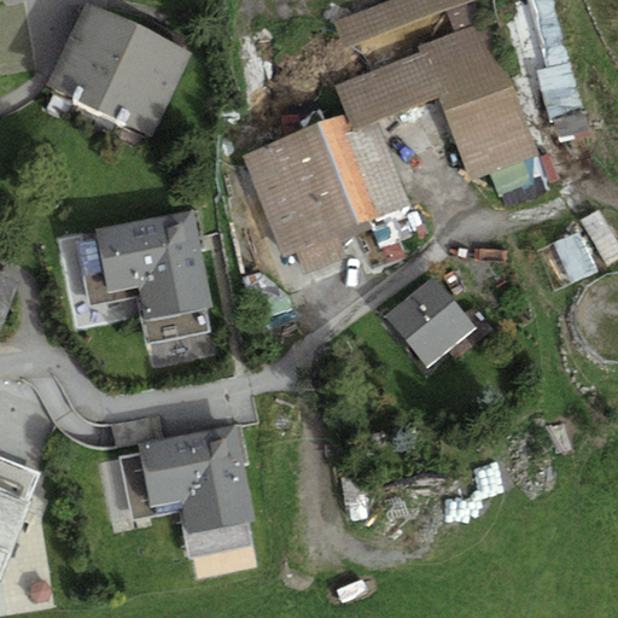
[(336,85),(348,114),(354,129),(378,120),(437,97),(471,180),(540,153),(488,22),(481,24),(472,3),(478,0),(388,0),(333,22),(345,50),(445,10),(455,31),(418,46),(419,51),(336,85)]
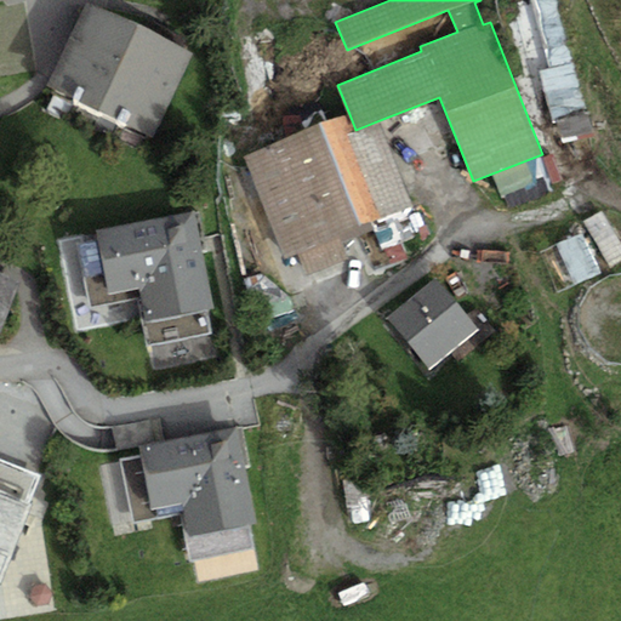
[(559,0),(531,0),(550,69),(540,72),(553,121),(558,120),(563,143),(594,135),(559,0)]
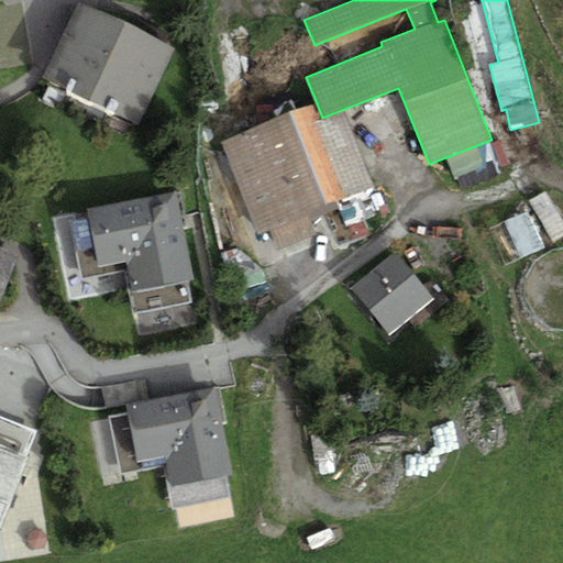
[(175,48),(78,2),(42,77),(139,123),(175,48)]
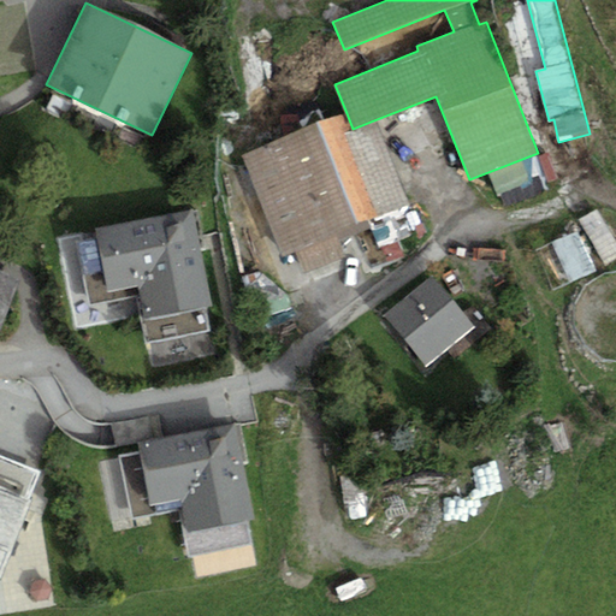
[(410,203),(377,119),(353,129),(347,113),(241,155),(282,256),(295,252),(303,273),(347,255),(341,241),(371,227),(379,247),(412,234),(401,208),(410,203)]
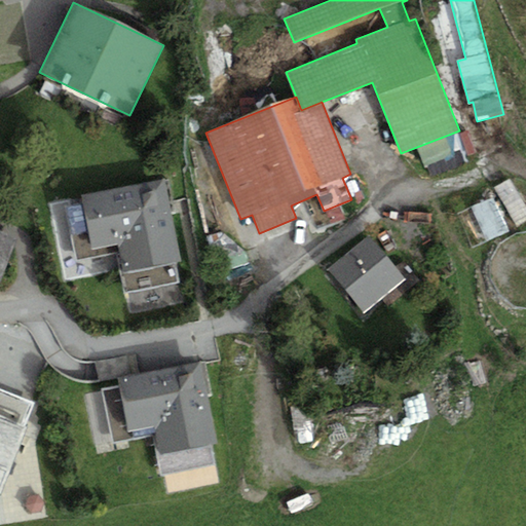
[(164,179),(81,194),(91,249),(117,243),(122,270),(180,260),(164,179)]
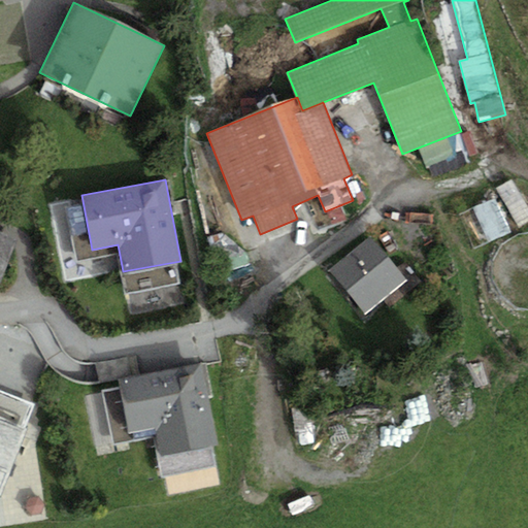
[(473,210),(491,243),(513,232),(496,199),(473,210)]
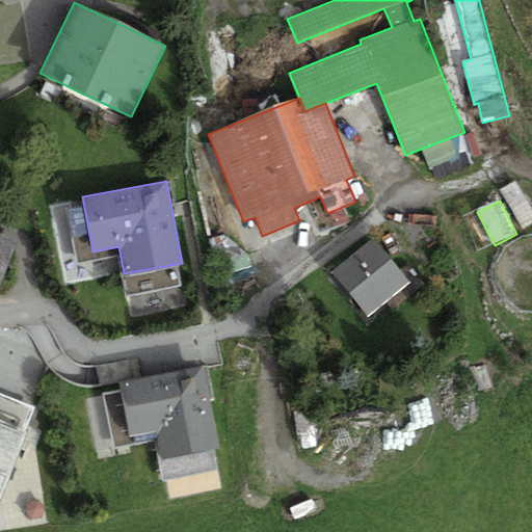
[(0,283),(17,241),(0,235),(0,283)]
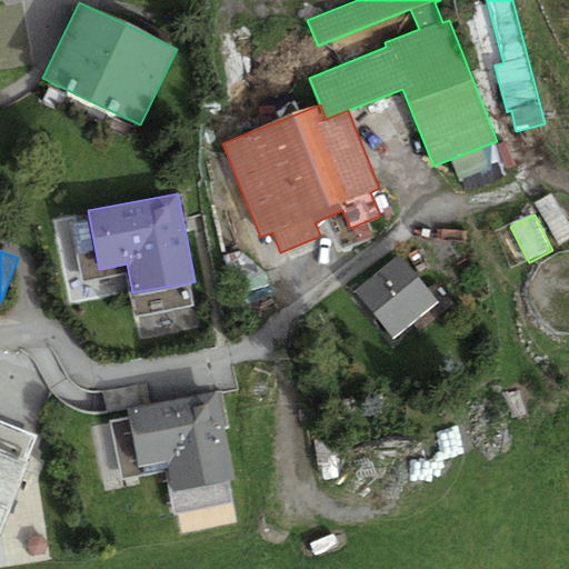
[(355,291),(392,337),(438,300),(400,255),(355,291)]
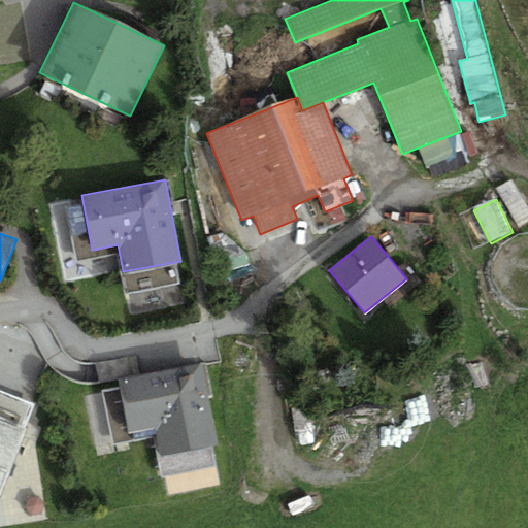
[(200,362),(118,380),(129,434),(155,429),(160,456),(218,444),(200,362)]
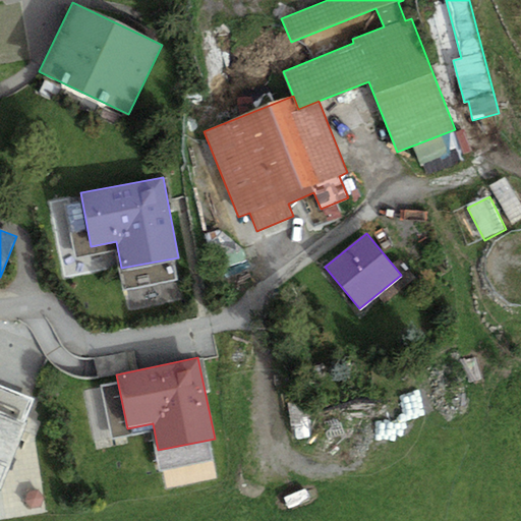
[(0,385),(0,480),(33,399),(0,385)]
